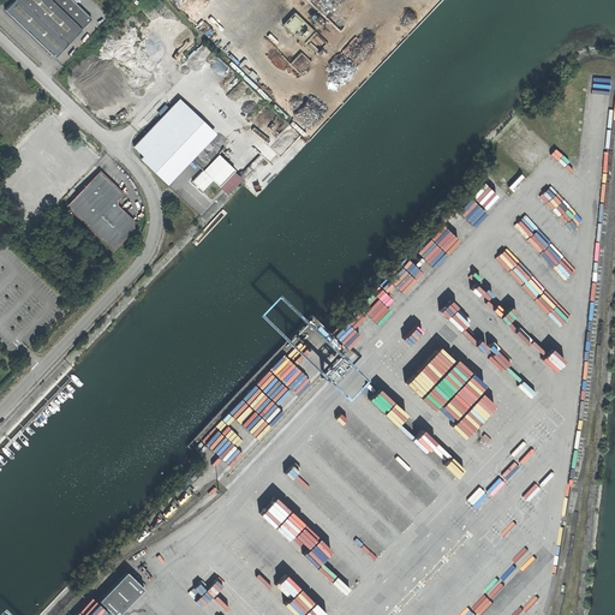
[(15,0),(5,12),(54,59),(93,21),(76,5),(81,0),(15,0)]
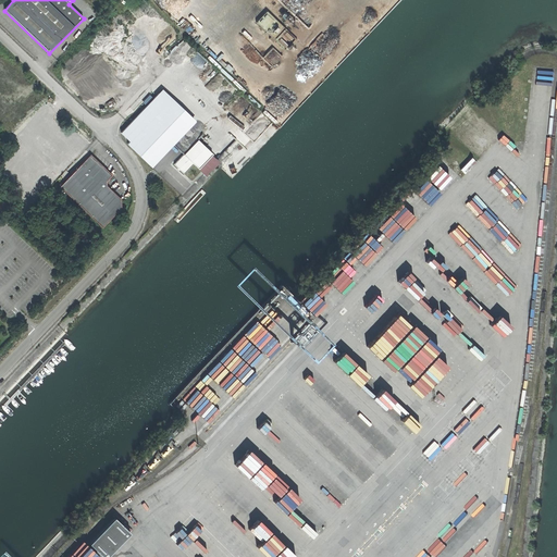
[(257,0),(246,11),(261,26),(262,25),(264,27),(275,15),(279,19),(281,15),(286,21),(297,9),(287,0),(257,0)]
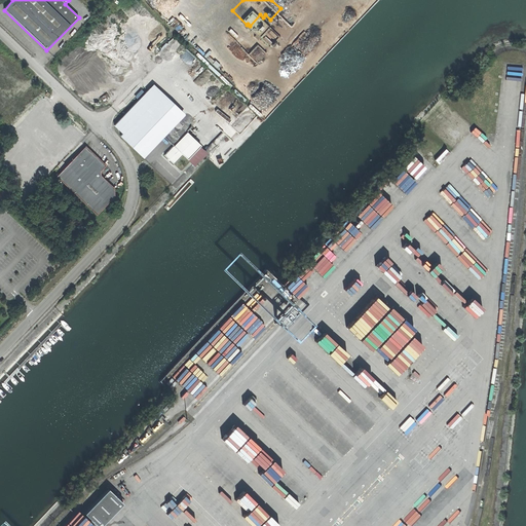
[(186,116),(154,85),(116,126),(124,135),(122,137),(146,158),(186,116)]
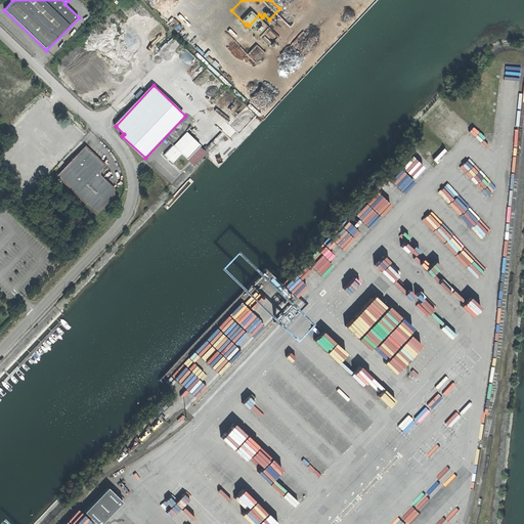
[(172,164),(181,156),(186,160),(200,146),(186,132),(179,139),(164,156),(172,164)]
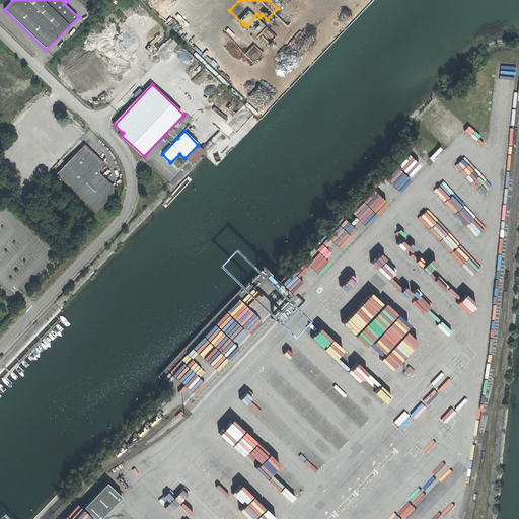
[(78,139),(56,163),(60,167),(55,172),(94,211),(112,193),(112,186),(98,172),(98,170),(99,166),(103,162),(84,143),(83,143),(78,139)]
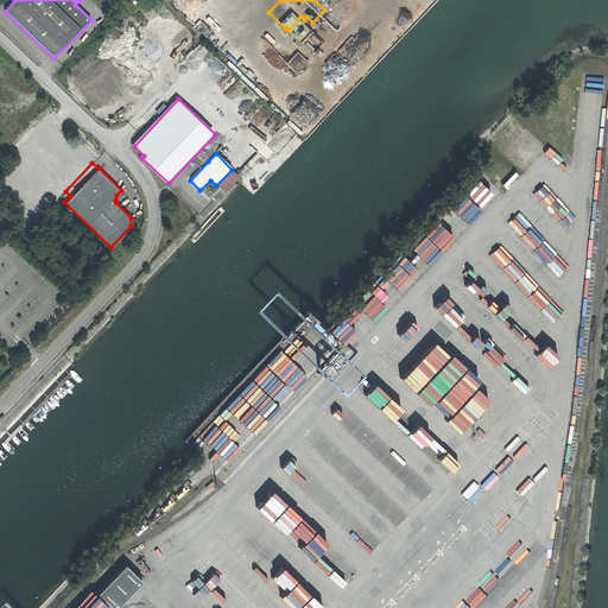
[(463,284),(474,273),(462,260),(451,271),(463,284)]
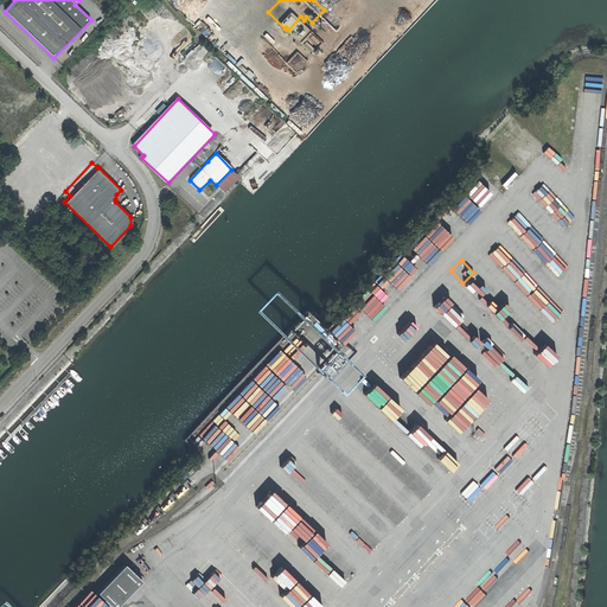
[(376,406),(382,400),(362,379),(356,387),(376,406)]
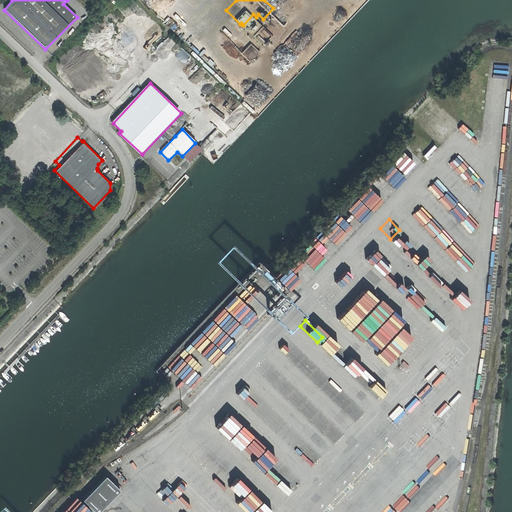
[(393,337),(385,346),(394,355),(403,346),(393,337)]
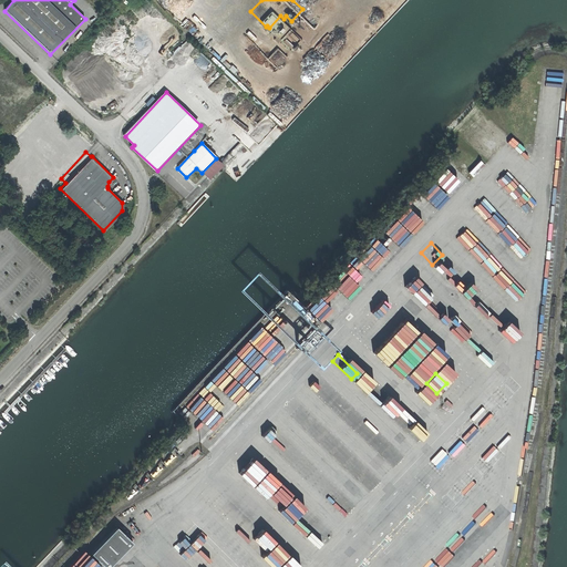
[(370,387),(374,382),(369,377),(364,381),(370,387)]
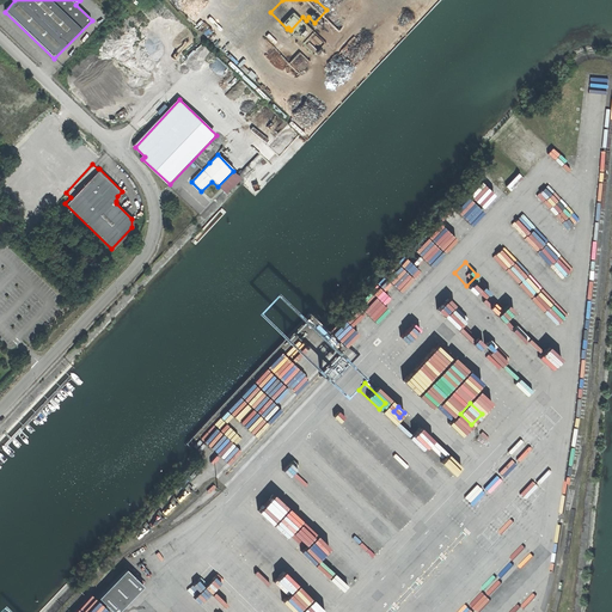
[(554,410),(542,422),(546,427),(558,415),(554,410)]
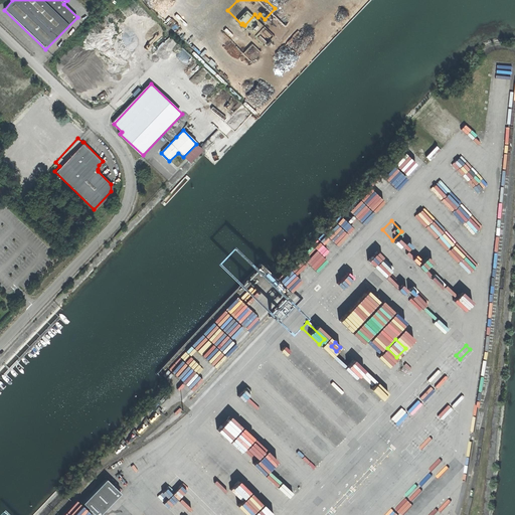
[(403,406),(409,411),(413,406),(407,401),(403,406)]
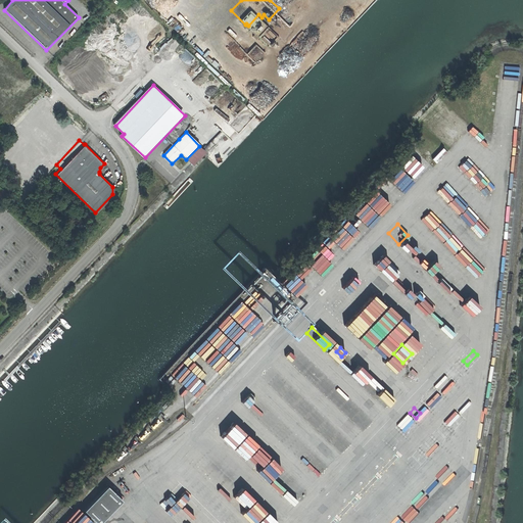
[(221,423),(214,428),(218,433),(225,428),(221,423)]
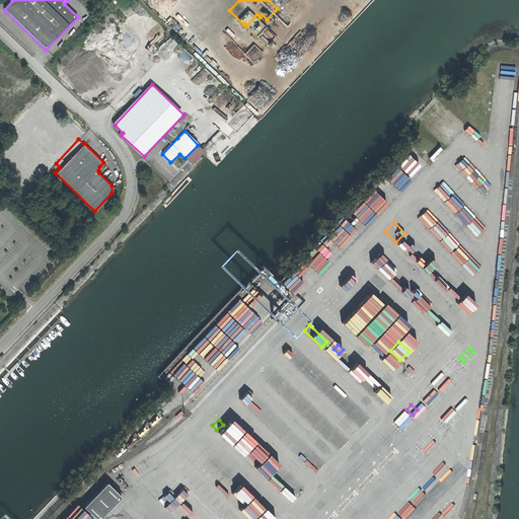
[(394,436),(396,428),(390,426),(388,434),(394,436)]
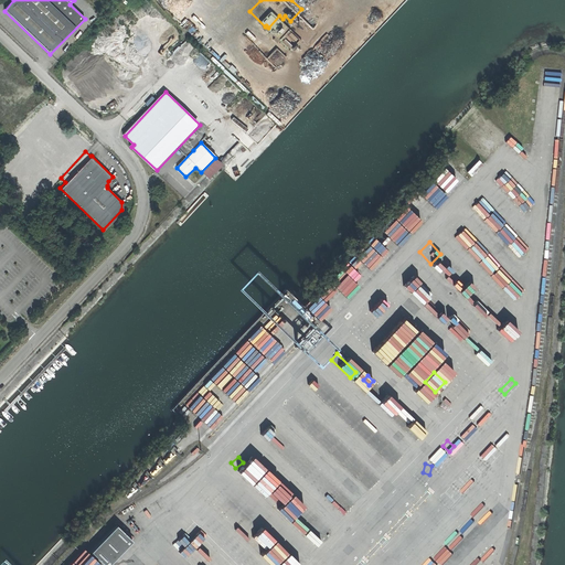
[(300,511),(291,521),(302,532),(312,523),(300,511)]
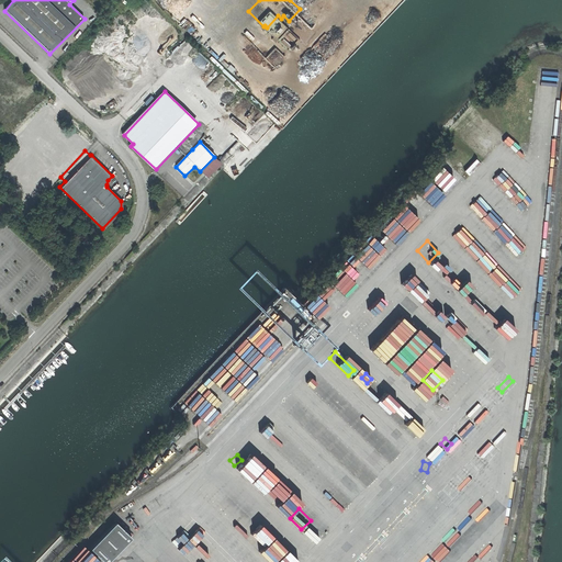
[(88,547),(103,561),(104,561),(130,537),(113,521),(88,547)]
